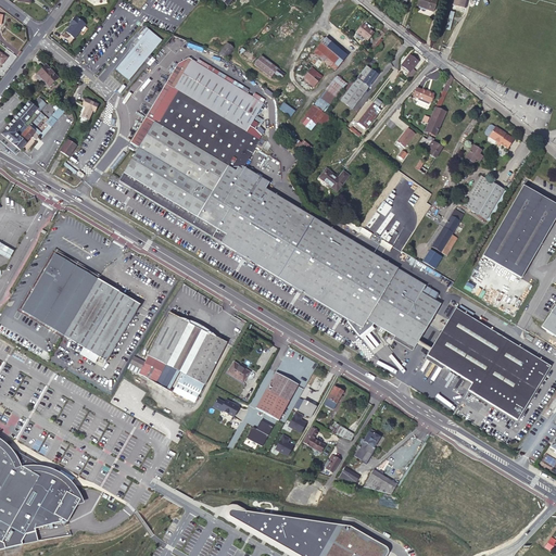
[(140,11),(147,0),(129,0),(128,2),(140,11)]
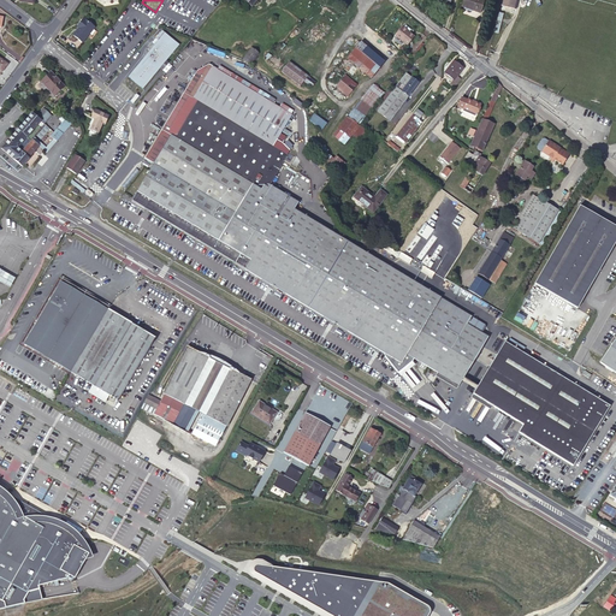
[(484,0),(483,0),(465,0),(463,7),(480,12),(484,0)]
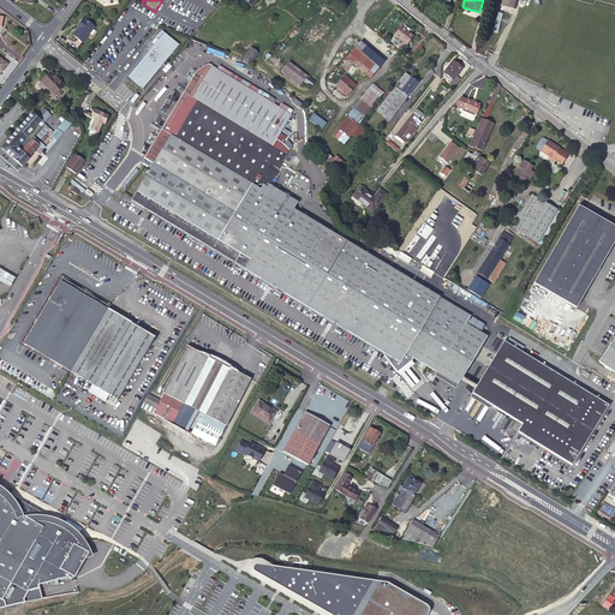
[(83,18),(79,24),(82,27),(79,29),(73,36),(83,43),(95,28),(83,18)]
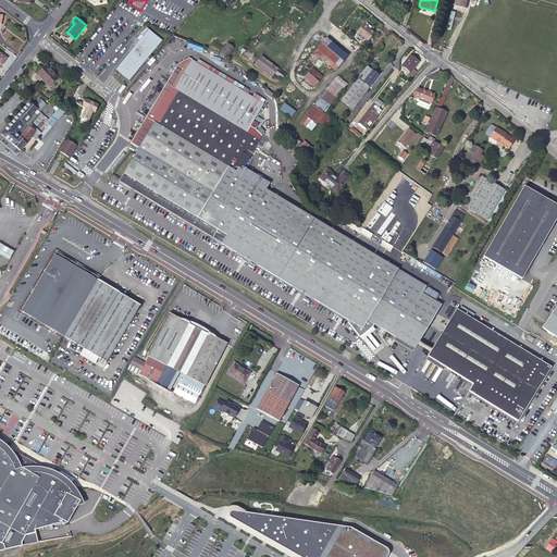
[(374,33),(364,24),(358,33),(368,40),(374,33)]
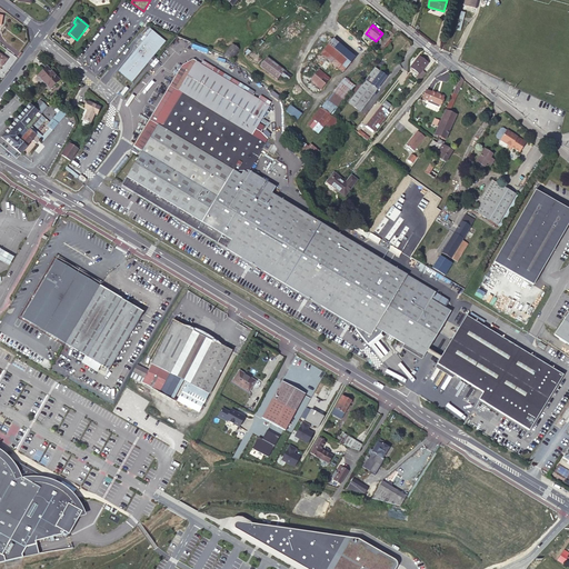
[(165,41),(149,28),(143,35),(146,37),(141,41),(139,40),(135,45),(137,47),(117,71),(130,82),(147,62),(149,65),(155,58),(152,56),(165,41)]
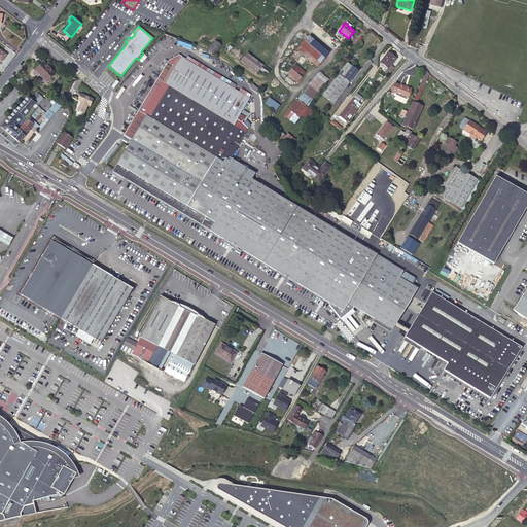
[(328,53),(308,36),(297,50),(317,67),(328,53)]
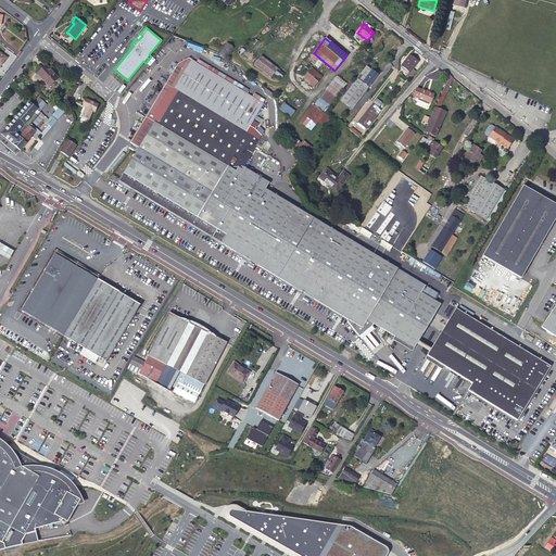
[(227,42),(218,53),(225,59),(234,48),(227,42)]
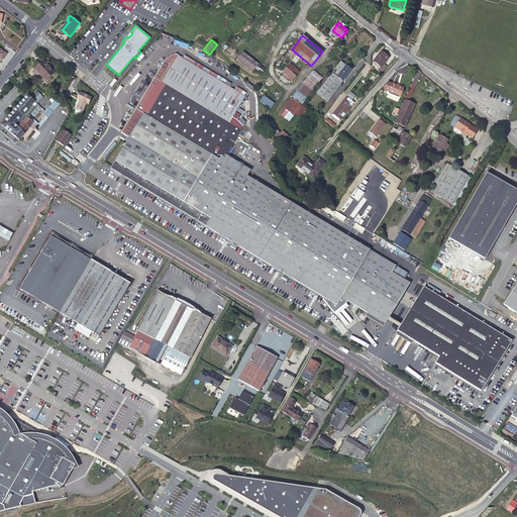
[(239,49),(230,42),(225,49),(234,56),(239,49)]
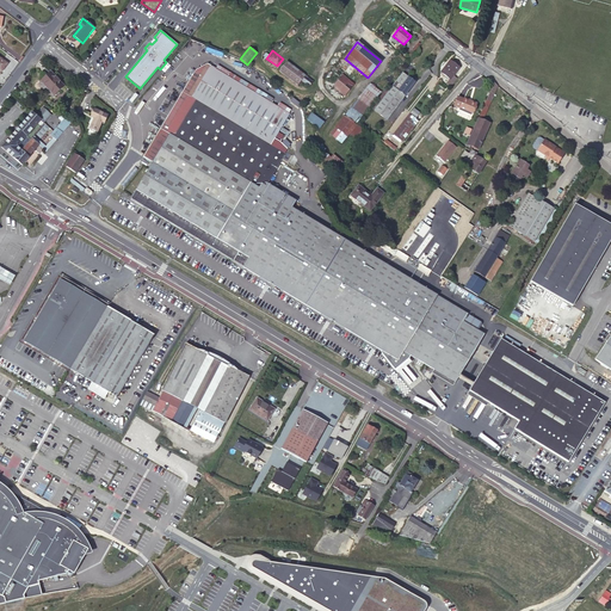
[(332,86),(341,75),(350,65),(343,60),(323,81),(331,87),(332,86)]
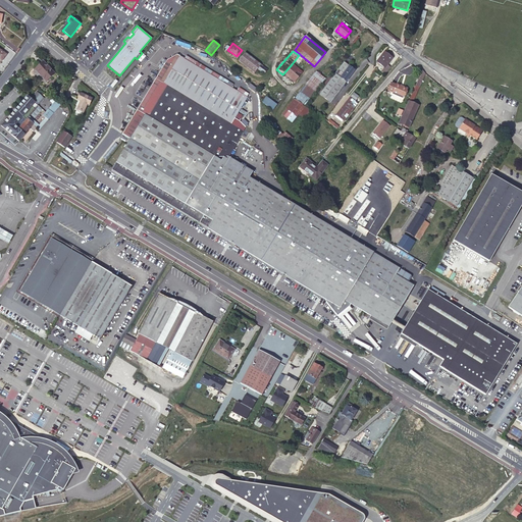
[(260,64),(245,52),(239,60),(254,72),(260,64)]
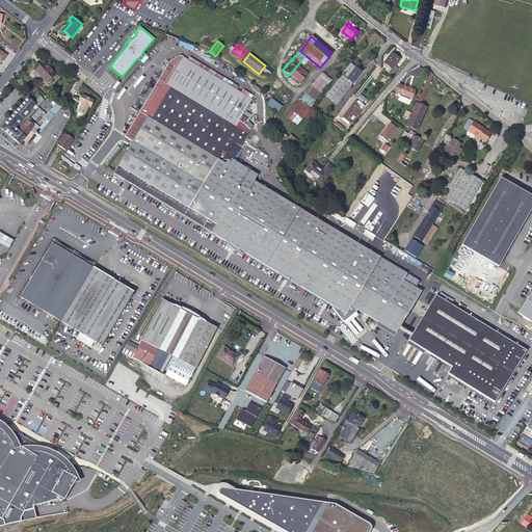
[(391,68),(398,57),(392,53),(384,62),(391,68)]
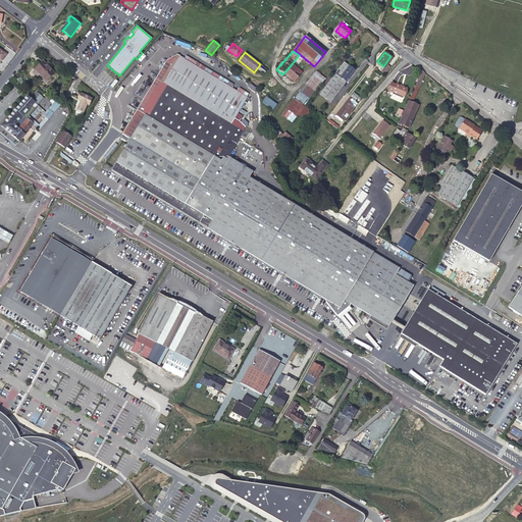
[(400,267),(259,183),(250,177),(253,171),(228,156),(246,126),(239,120),(242,114),(238,112),(247,96),(244,94),(237,90),(226,84),(220,80),(218,79),(211,74),(188,61),(190,58),(186,55),(184,58),(176,54),(166,60),(122,134),(129,138),(111,169),(218,235),(284,273),(340,307),(345,300),(351,304),(370,315),(389,326),(392,322),(394,320),(414,284),(408,281),(396,274),(400,267)]
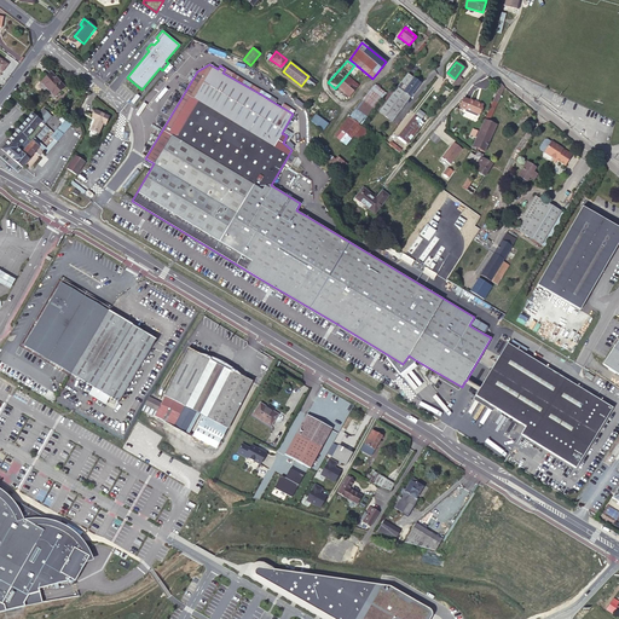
[(456,87),(462,79),(458,76),(466,68),(463,67),(455,79),(456,80),(452,85),(456,87)]
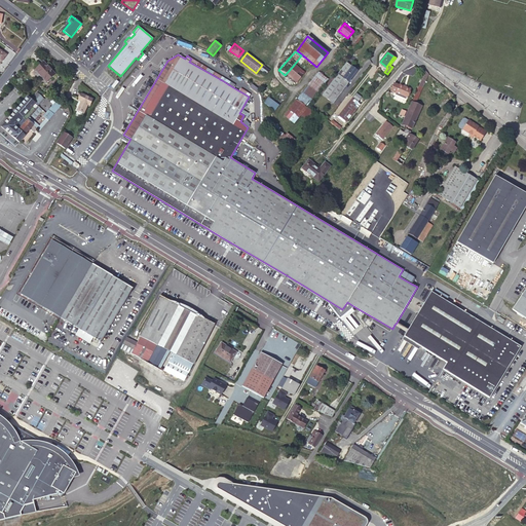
[(215,72),(191,59),(189,62),(213,75),(215,72)]
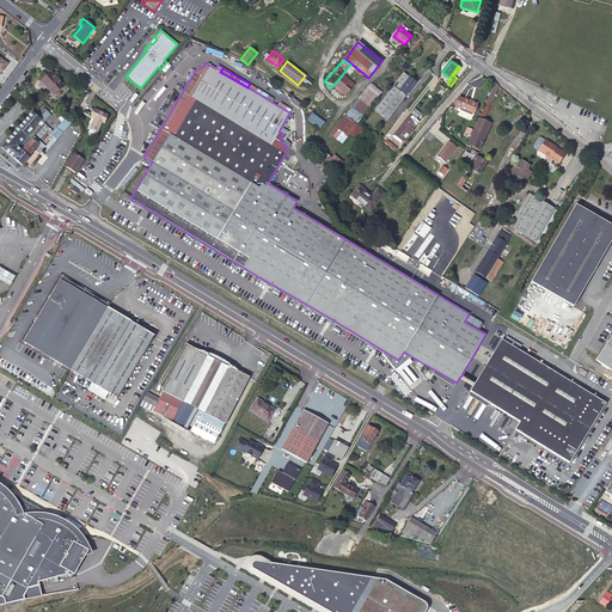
[(63,86),(50,72),(41,80),(54,95),(63,86)]
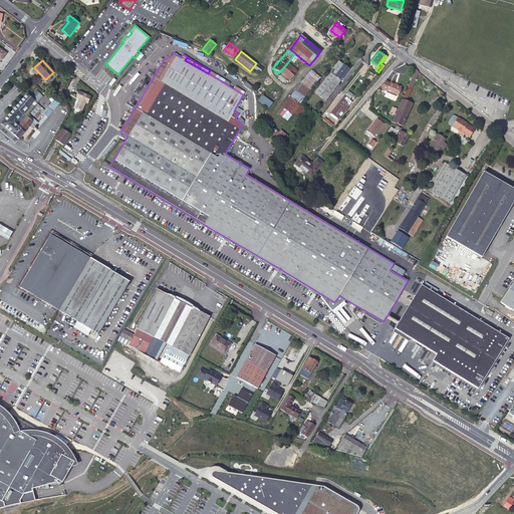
[(339,61),(330,72),(340,79),(349,68),(339,61)]
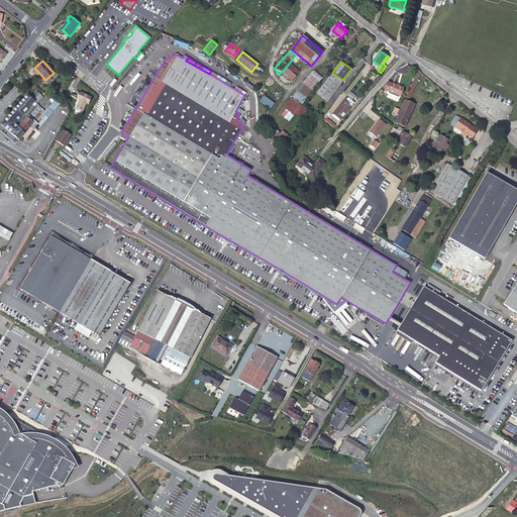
[(299,71),(289,64),(281,73),(291,81),(299,71)]
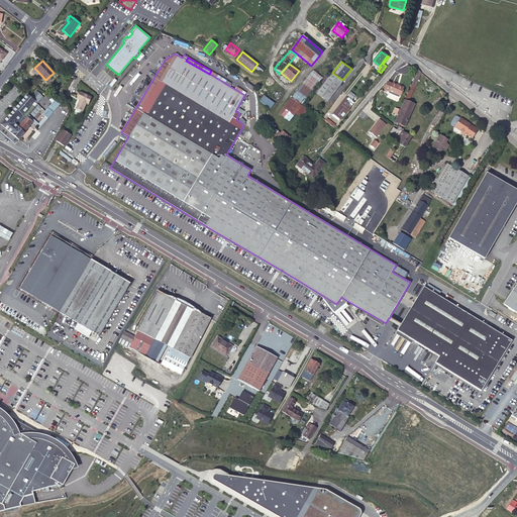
[(255,69),(262,74),(265,70),(259,65),(255,69)]
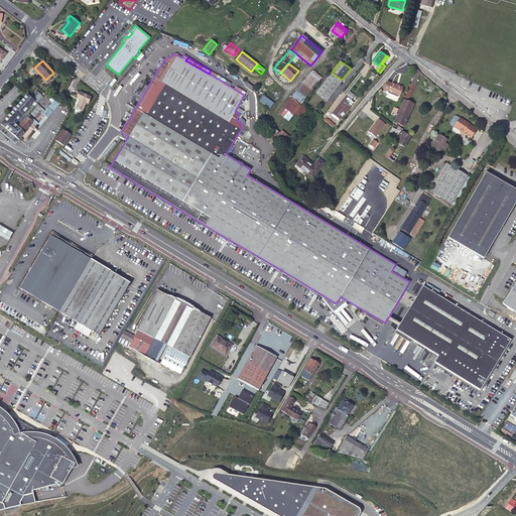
[(313,91),(316,93),(332,73),(330,71),(313,91)]
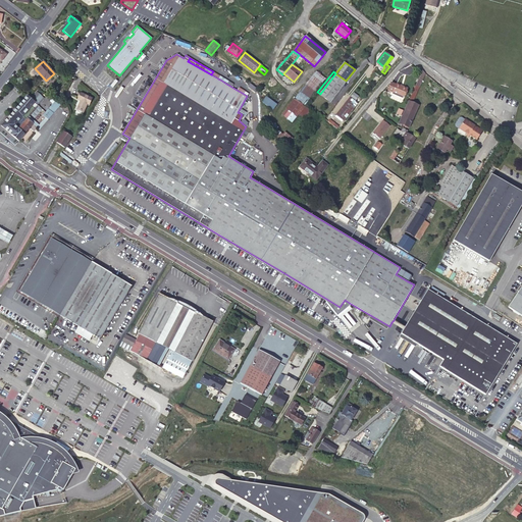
[(346,81),(335,73),(320,94),(330,102),(346,81)]
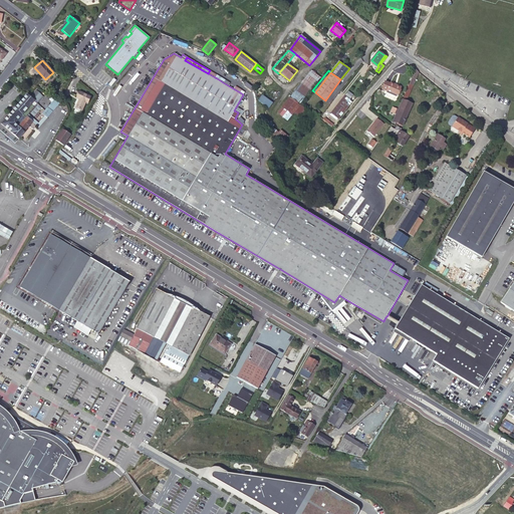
[(266,77),(256,89),(263,94),(272,82),(266,77)]
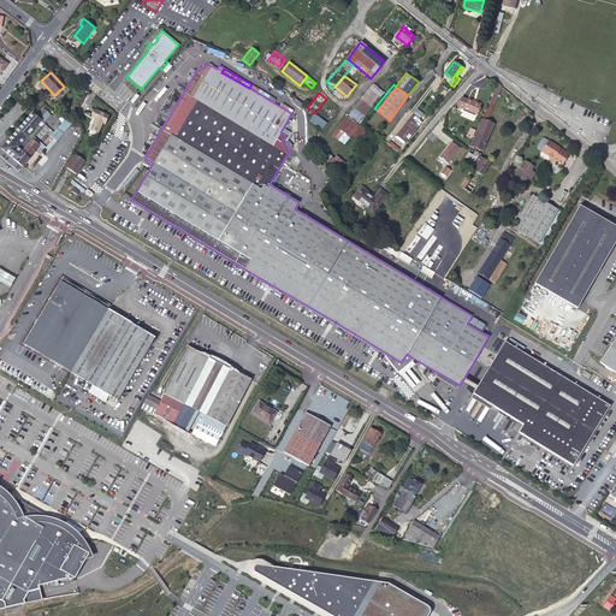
[(480,104),(468,98),(467,99),(462,96),(457,106),(463,108),(462,110),(474,114),(480,104)]
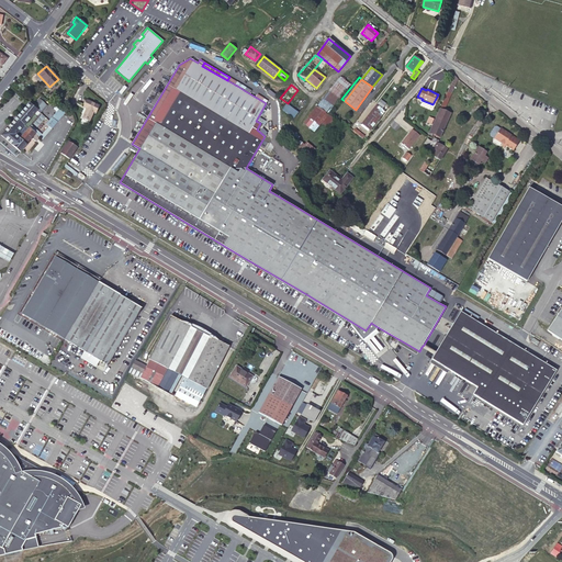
[(452,92),(448,91),(442,108),(447,109),(452,92)]
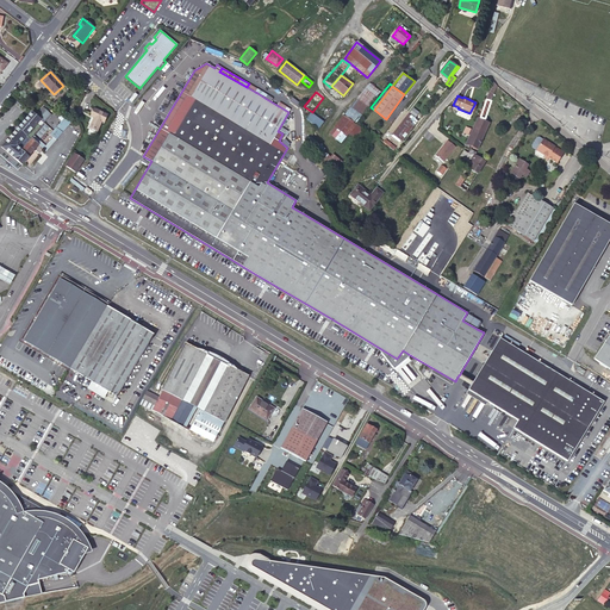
[(50,113),(42,107),(36,116),(31,112),(1,147),(22,165),(29,156),(27,156),(38,144),(31,138),(44,123),(43,122),(50,113)]
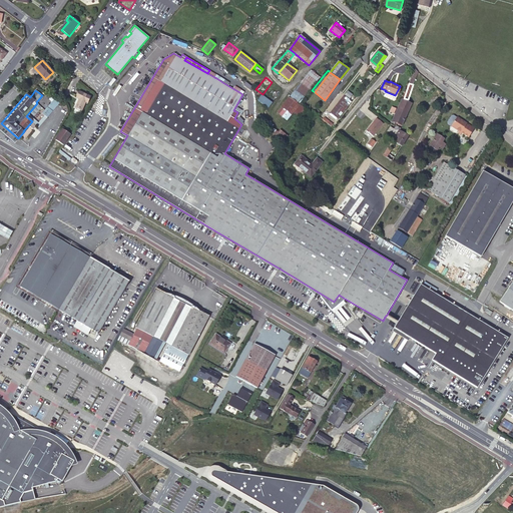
[(304,97),(295,90),(291,96),(300,102),(304,97)]
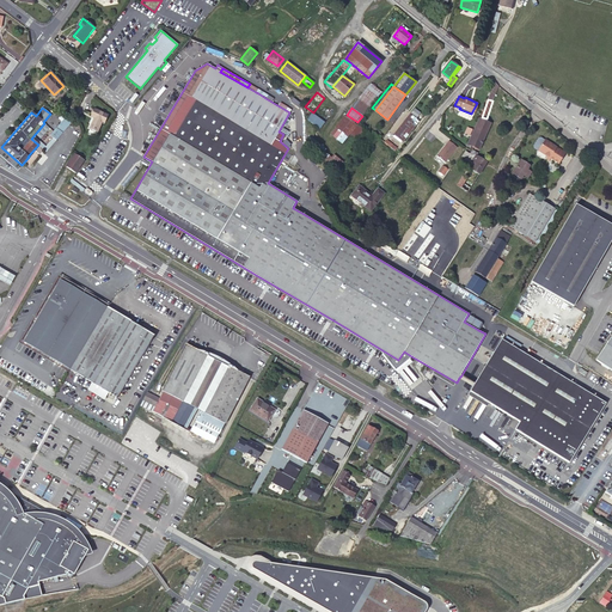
[(108,115),(95,109),(91,116),(95,117),(90,128),(97,132),(102,121),(104,122),(108,115)]
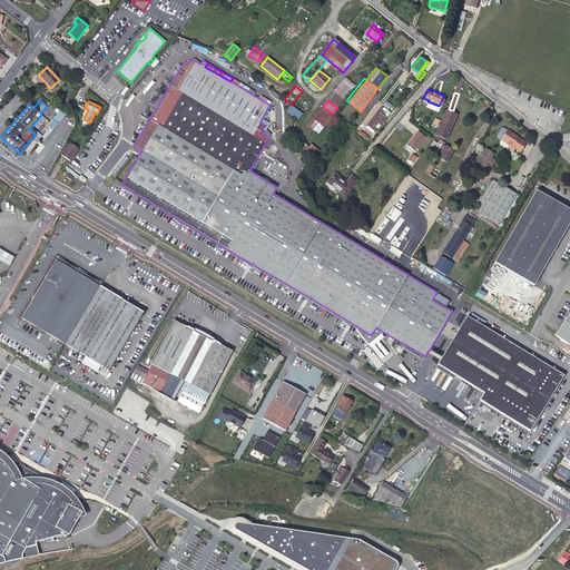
[(286,112),(298,121),(304,115),(292,106),(286,112)]
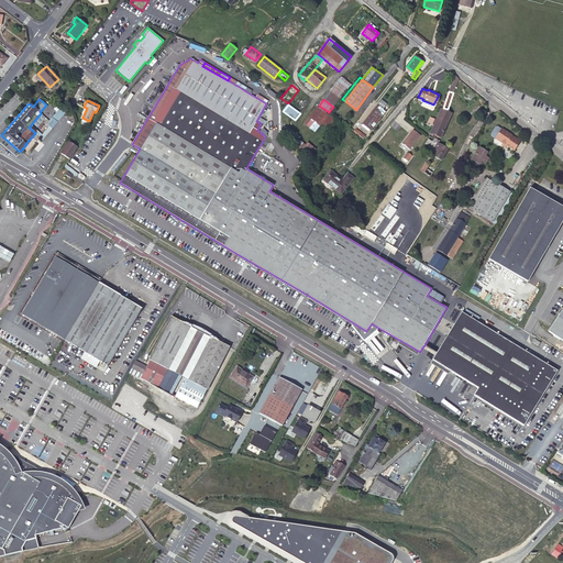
[(318,106),(309,117),(319,125),(328,114),(318,106)]
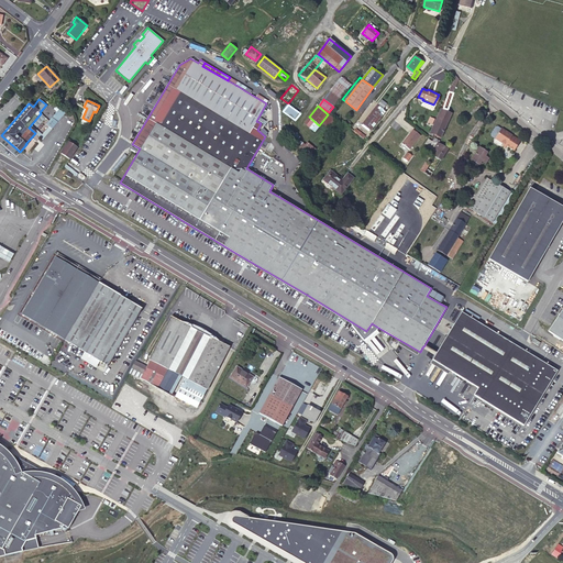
[(370,130),(384,110),(377,106),(362,123),(370,130)]
